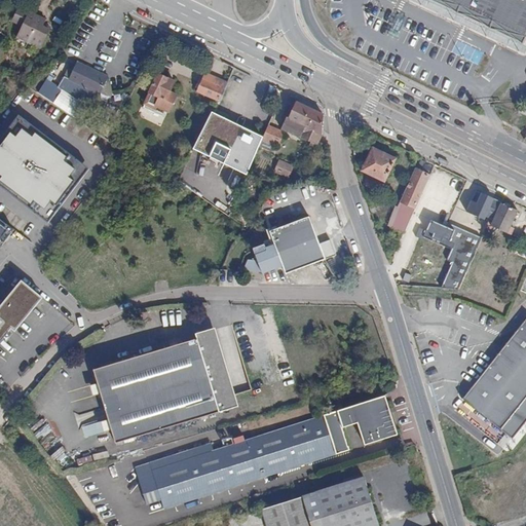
[(525,35),(525,0),(428,0),(522,44),(525,35)]
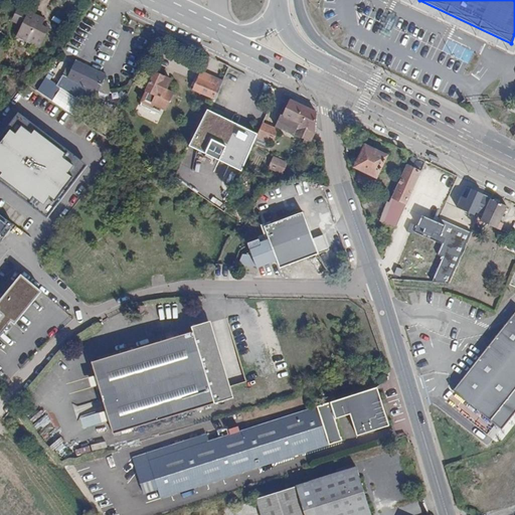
[(42,25),(43,22),(45,19),(18,7),(12,19),(21,24),(16,35),(39,47),(48,29),(42,25)]
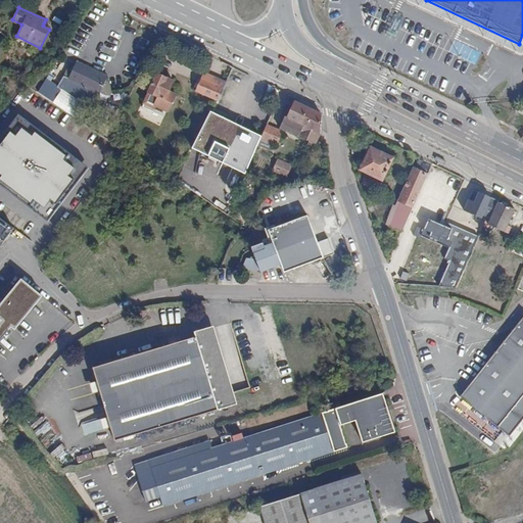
[(95,69),(76,61),(74,66),(93,75),(95,69)]
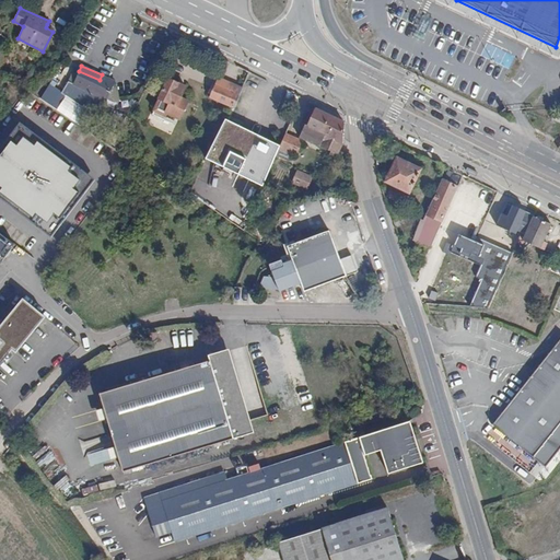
[(113,85),(100,80),(79,71),(69,94),(85,101),(88,95),(105,103),(113,85)]
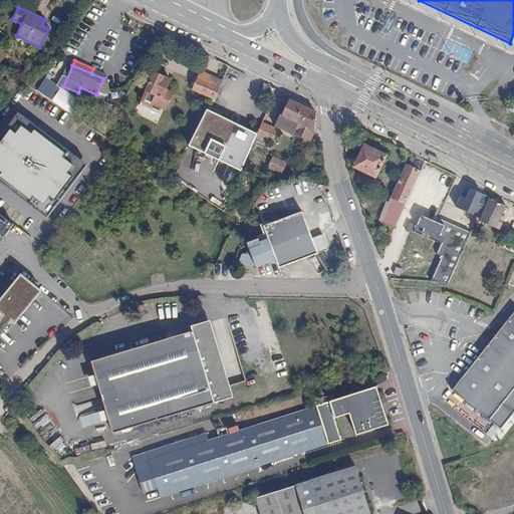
[(36,70),(28,83),(36,89),(45,75),(36,70)]
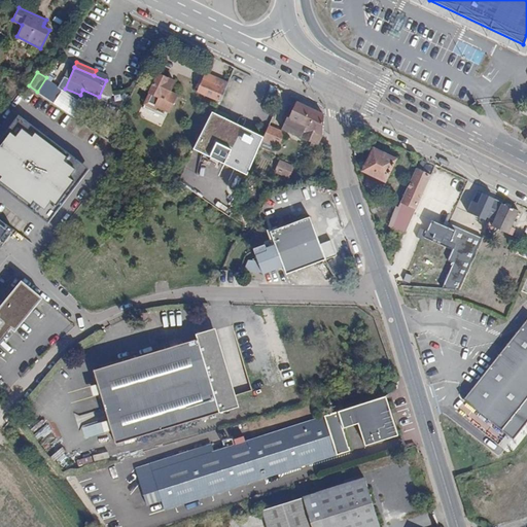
[(206,72),(203,78),(225,89),(229,81),(206,72)]
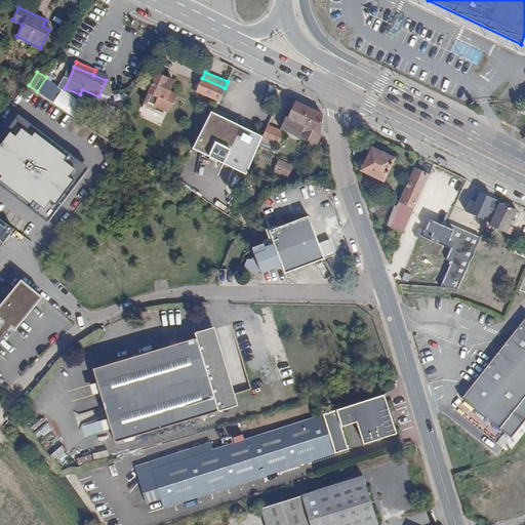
[(167,81),(169,78),(158,73),(144,103),(156,109),(157,106),(168,112),(176,94),(170,91),(173,84),(167,81)]
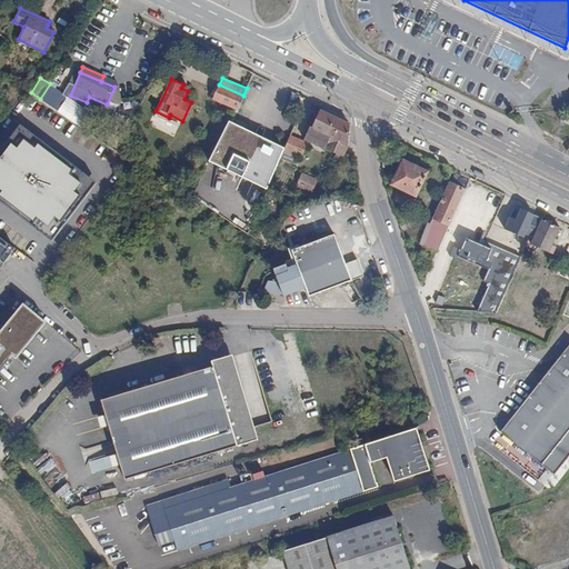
[(213,99),(238,110),(243,98),(243,96),(219,85),(213,99)]
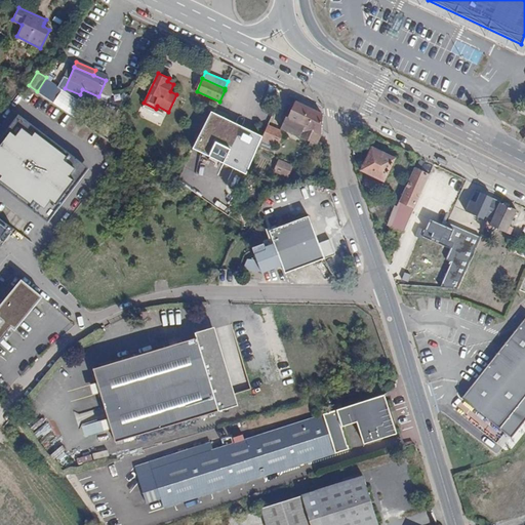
[(44,97),(52,103),(58,93),(50,88),(44,97)]
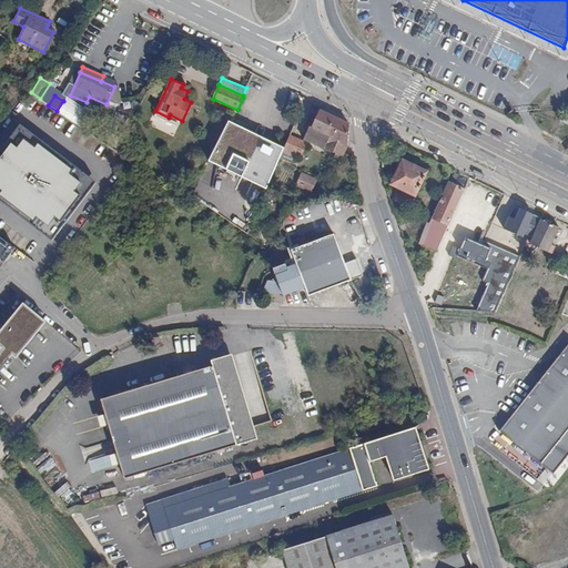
[(350,123),(320,110),(313,125),(310,125),(304,139),(336,153),(335,159),(343,160),(345,153),(347,146),(350,123)]
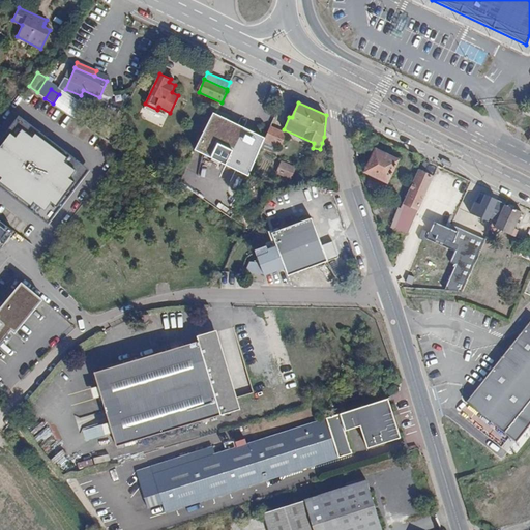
[(266,140),(215,115),(198,150),(248,175),(266,140)]
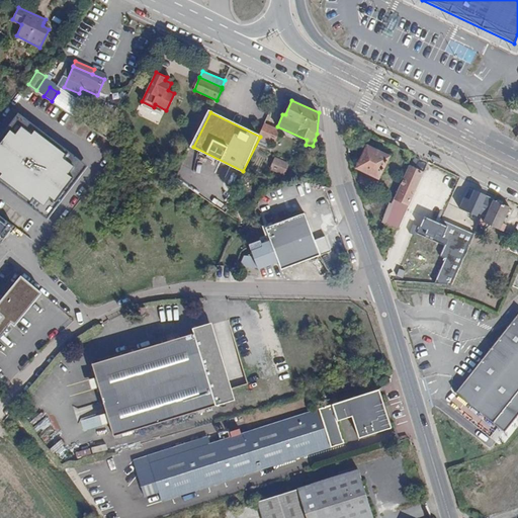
[(18,118),(0,143),(0,178),(47,213),(82,166),(18,118)]
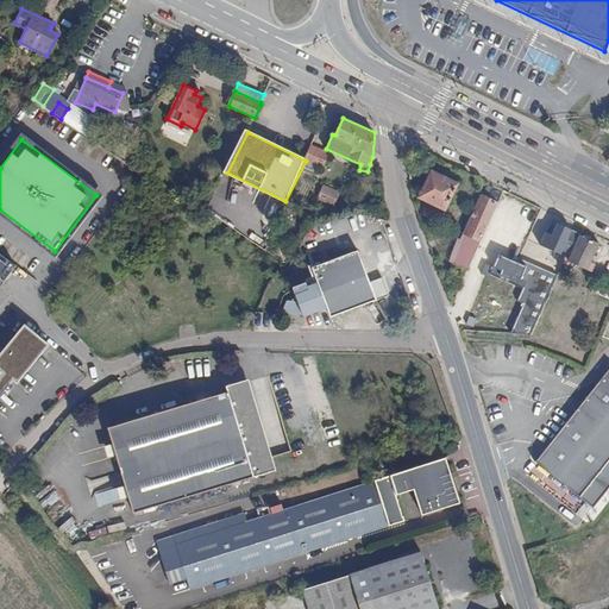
[(306,157),(306,161),(322,168),(330,152),(312,146),(311,145),(306,157)]
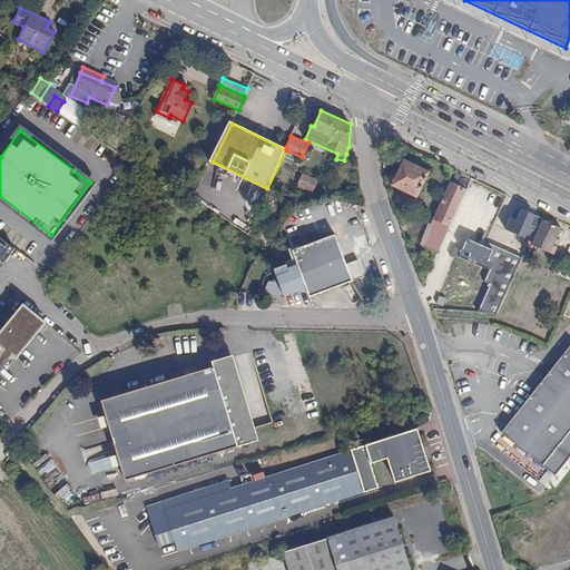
[(430,172),(403,160),(392,186),(418,197),(430,172)]
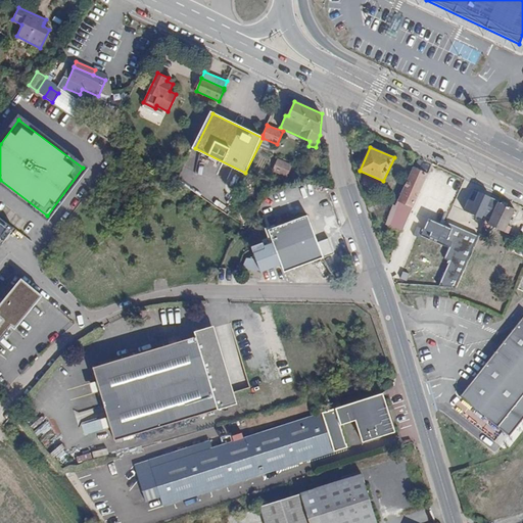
[(288,176),(293,164),(278,159),(273,170),(288,176)]
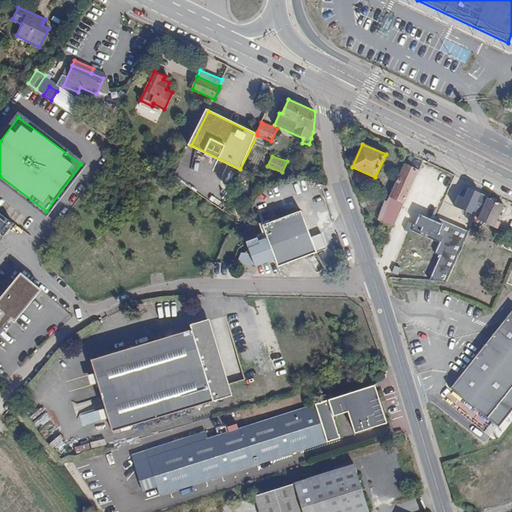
[(385,217),(395,222),(418,170),(404,164),(389,198),(393,199),(385,217)]
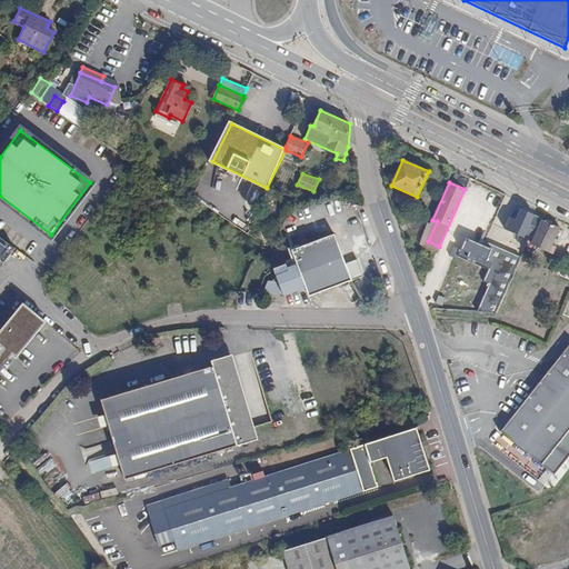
[(542,219),(542,218),(515,205),(505,227),(522,236),(525,230),(535,236),(542,219)]
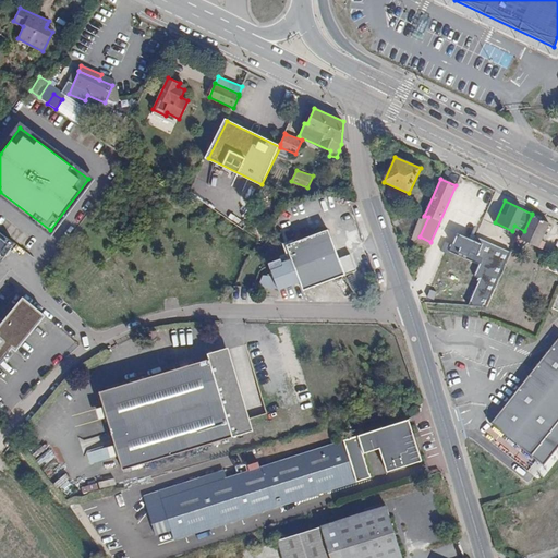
[(548,223),(532,215),(524,231),(522,235),(519,233),(517,240),(520,241),(521,239),(542,249),(545,242),(541,240),(548,223)]
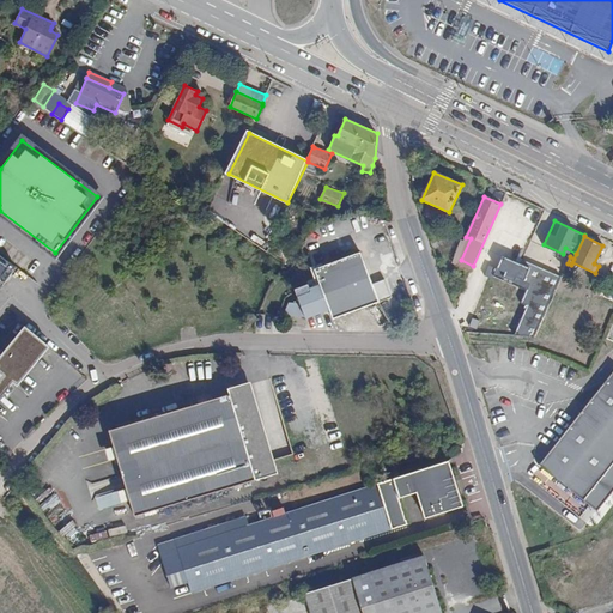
[(323,247),(310,238),(305,244),(319,253),(323,247)]
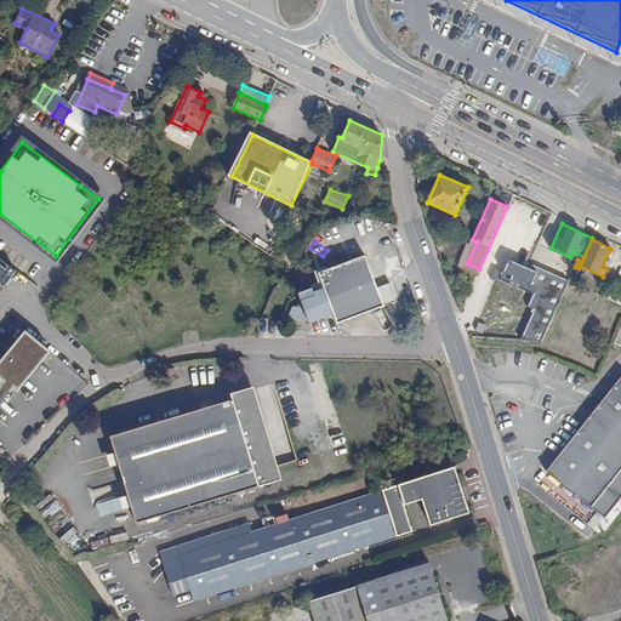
[(385,305),(365,255),(318,273),(322,280),(311,285),(312,288),(298,294),(309,323),(335,313),(339,323),(385,305)]
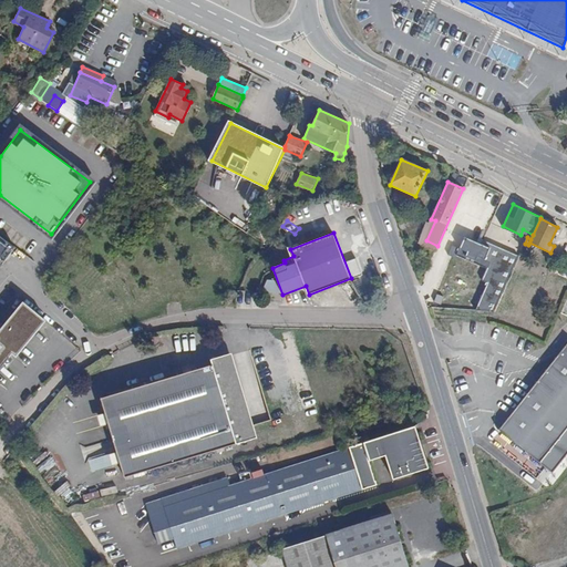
[(0,265),(13,249),(0,238),(0,265)]
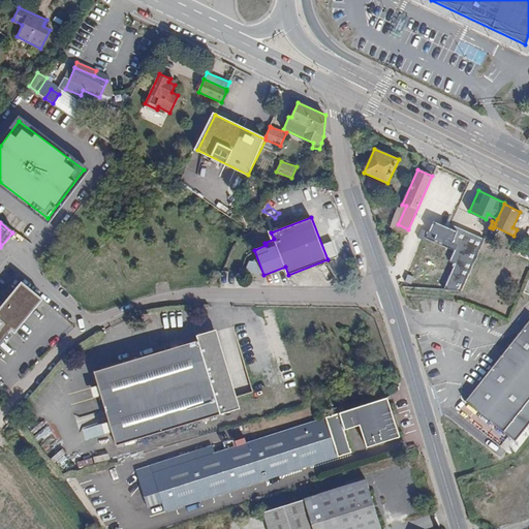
[(455,230),(436,222),(431,232),(423,229),(418,240),(426,243),(428,239),(455,251),(450,261),(457,265),(445,290),(461,291),(485,239),(456,226),(455,230)]
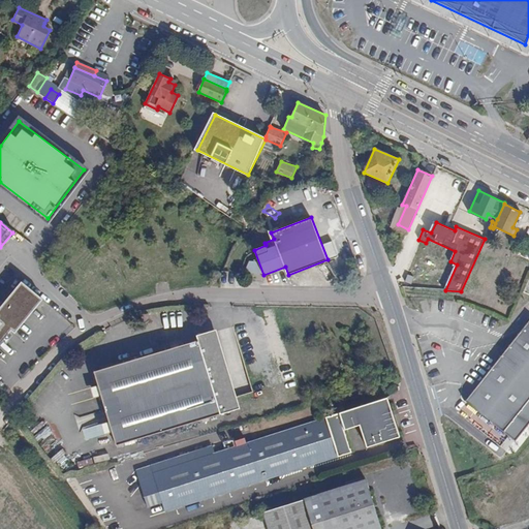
[(22,283),(0,309),(0,344),(11,330),(13,332),(22,321),(24,322),(42,300),(22,283)]
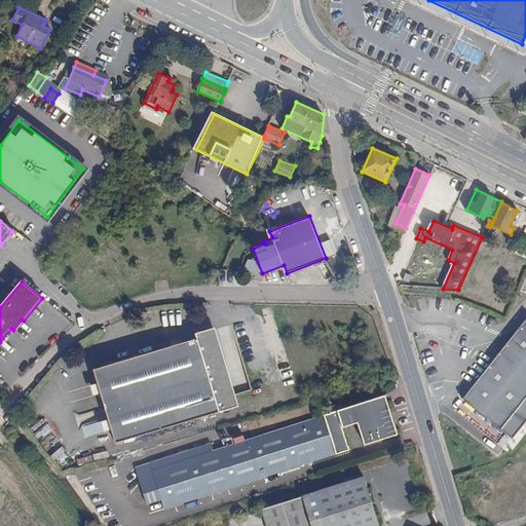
[(116,443),(235,406),(213,333),(210,334),(208,330),(199,333),(200,337),(94,369),(116,443)]
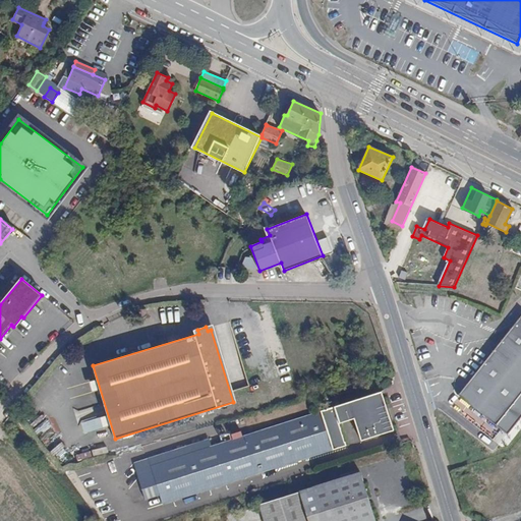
[(349,402),(354,418),(361,441),(394,430),(382,391),(349,402)]
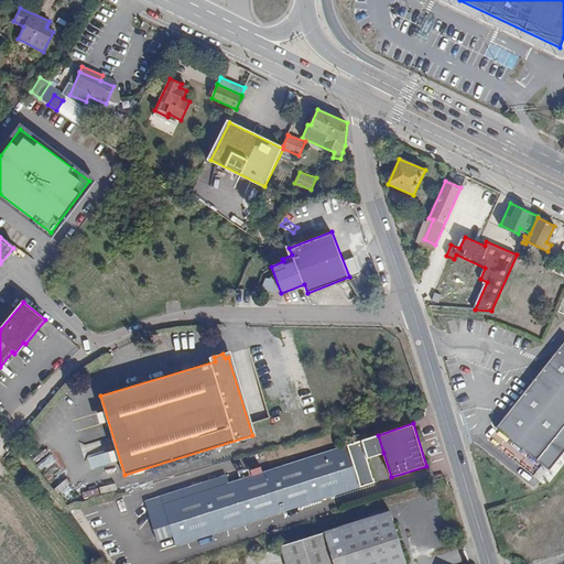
[(496,427),(489,436),(500,446),(508,436),(496,427)]
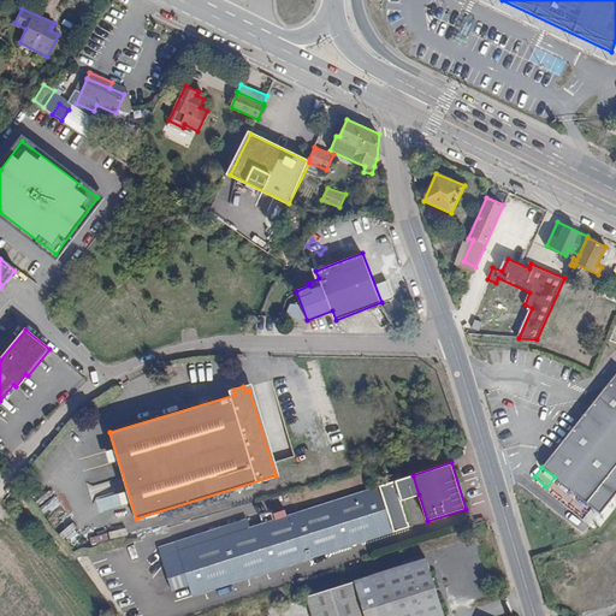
[(401,501),(419,495),(413,475),(395,481),(401,501)]
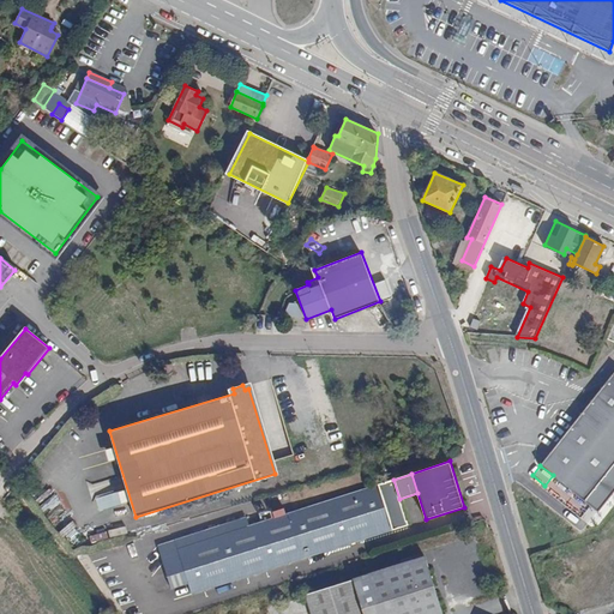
[(409,525),(399,499),(393,480),(250,525),(178,549),(175,540),(157,546),(172,588),(190,582),(192,594),(391,529),(392,531),(409,525)]
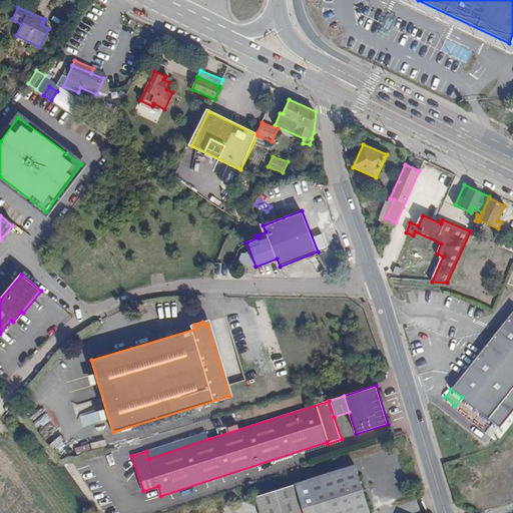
[(98,412),(79,417),(82,429),(101,424),(98,412)]
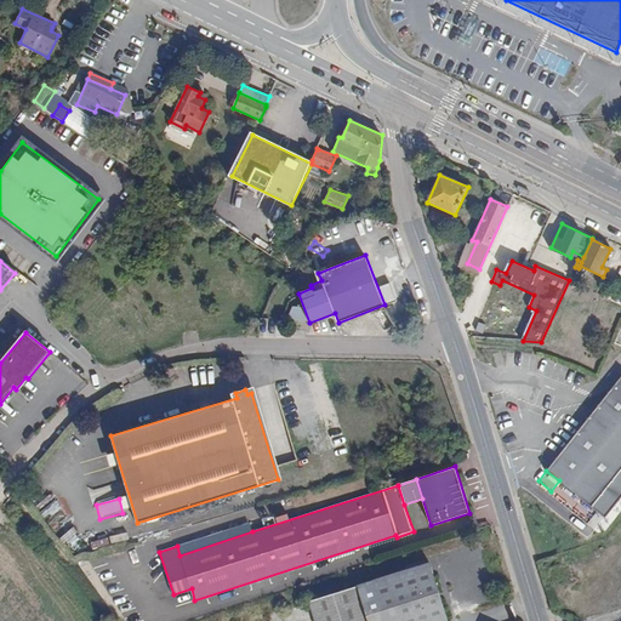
[(250,522),(177,546),(180,556),(252,531),(250,522)]
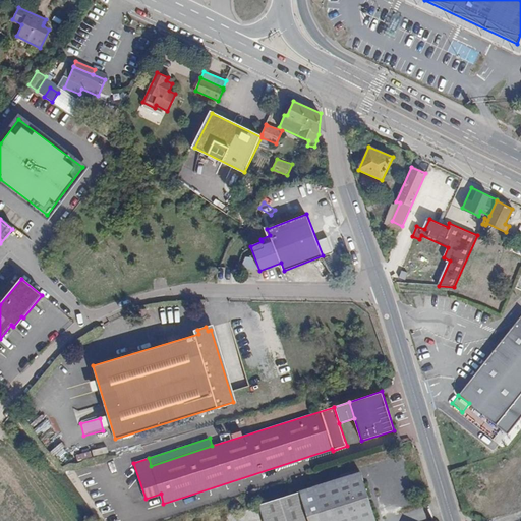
[(53,449),(61,463),(70,457),(62,444),(53,449)]
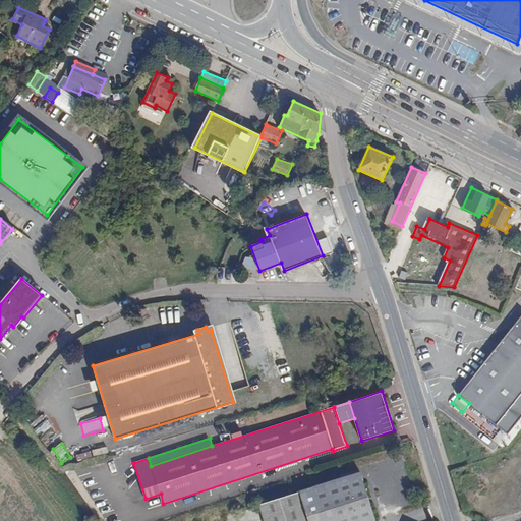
[(94,456),(108,452),(106,447),(93,451),(94,456)]
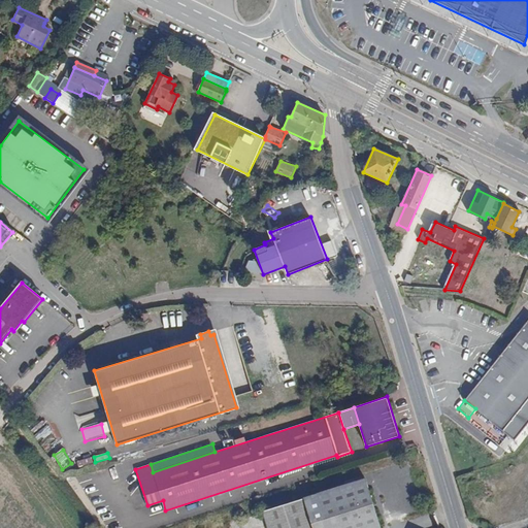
[(92,458),(78,461),(79,467),(93,463),(92,458)]
